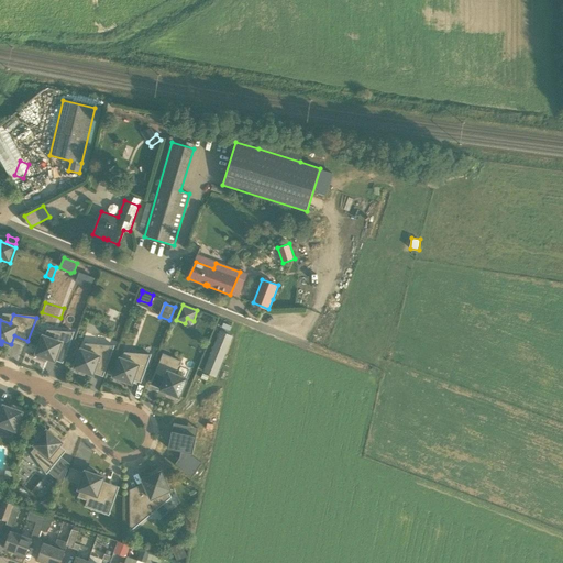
[(220,330),(203,371),(217,376),(233,334),(220,330)]
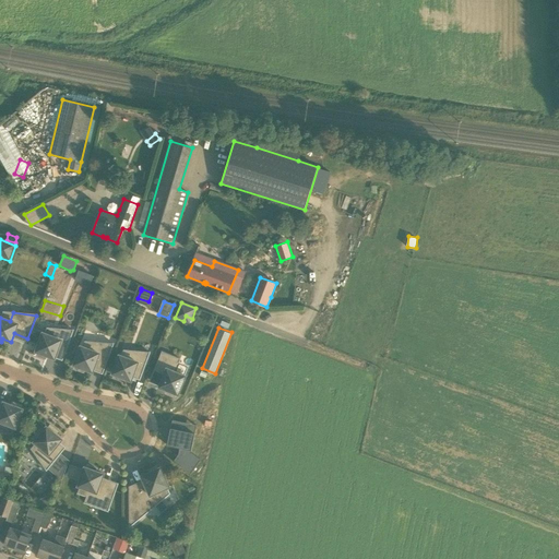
[(44,332),(40,341),(36,352),(38,353),(37,355),(45,358),(46,355),(55,358),(57,351),(64,353),(69,343),(73,330),(57,329),(54,336),(45,333),(44,332)]
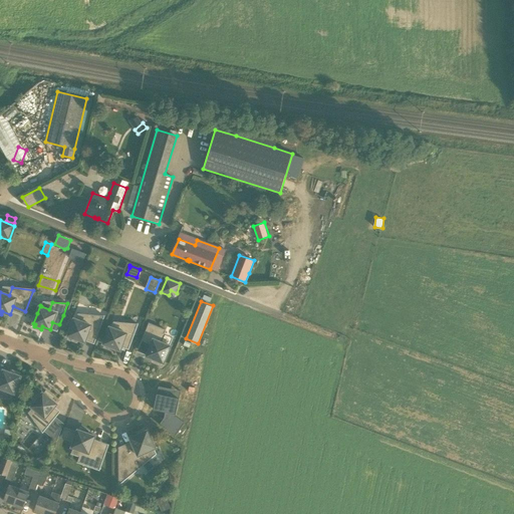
[(96,337),(104,315),(87,314),(84,322),(74,318),(68,335),(70,336),(69,338),(76,341),(77,339),(84,341),(87,334),(96,337)]
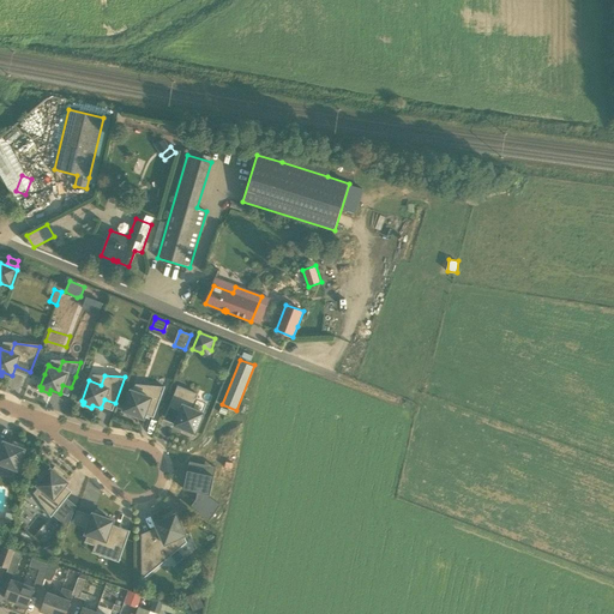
[(155,411),(164,386),(146,385),(143,395),(131,391),(124,410),(126,411),(125,415),(133,417),(134,415),(144,417),(148,409),(155,411)]
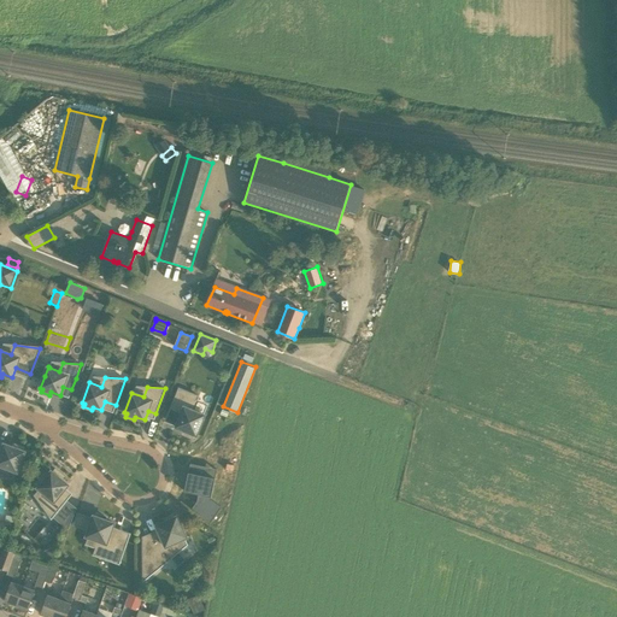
[(197,435),(204,415),(193,411),(199,397),(178,388),(170,410),(181,415),(176,427),(184,430),(183,434),(192,438),(194,434),(197,435)]
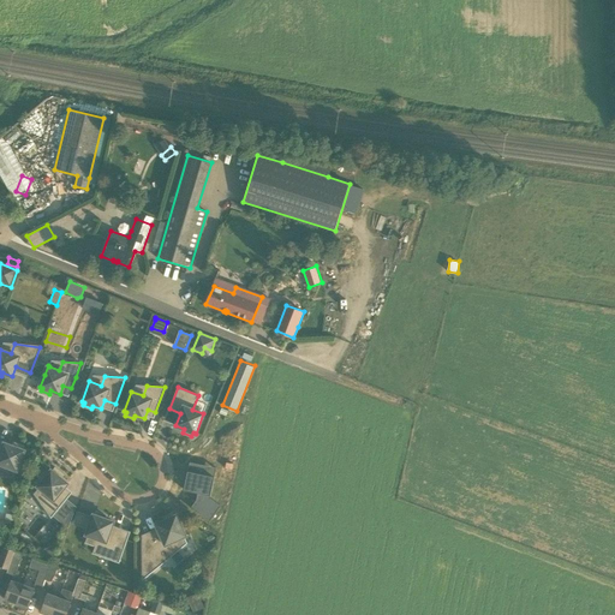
[(23,446),(15,443),(13,446),(5,443),(1,452),(0,451),(0,475),(1,476),(5,466),(17,470),(24,451),(22,449),(23,446)]
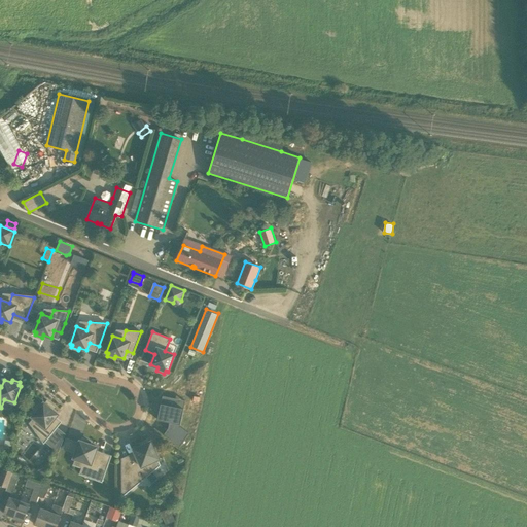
[(176,398),(163,396),(157,420),(170,422),(169,428),(164,435),(178,446),(187,432),(180,426),(183,408),(174,407),(176,398)]
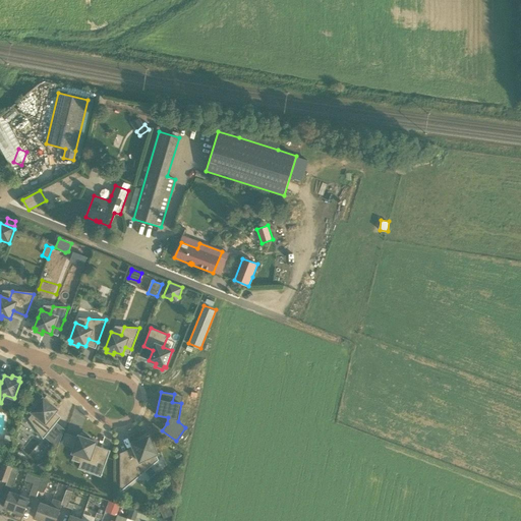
[(53,402),(47,397),(45,399),(43,398),(32,412),(40,418),(35,425),(43,438),(58,420),(52,415),(57,409),(51,404),(53,402)]
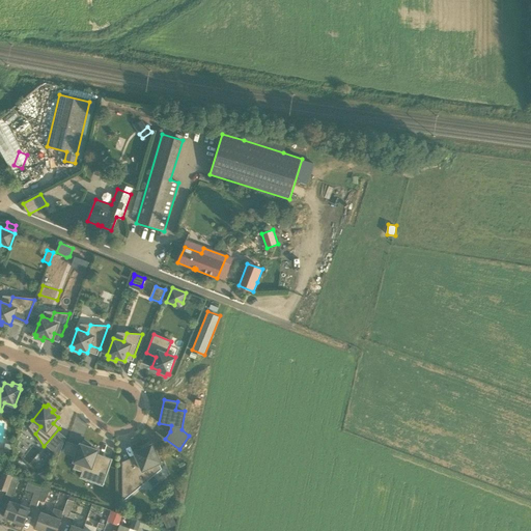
[(84,465),(82,472),(80,477),(103,485),(110,464),(95,458),(98,450),(90,447),(91,445),(83,442),(82,445),(81,444),(80,446),(66,442),(63,451),(76,456),(75,462),(76,462),(84,465)]
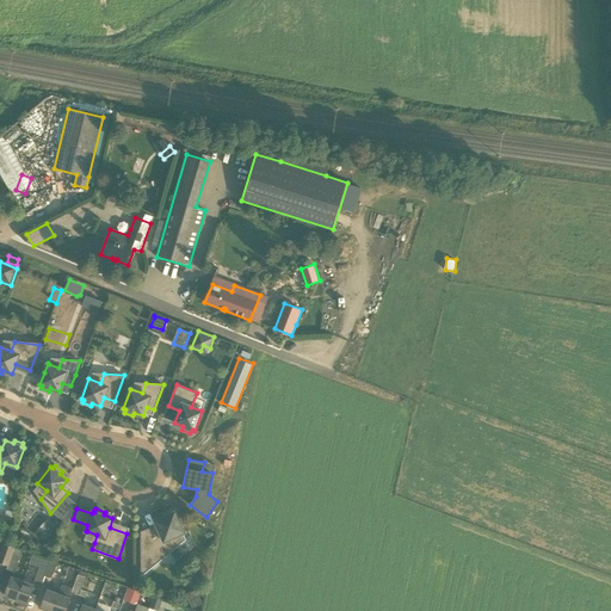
[(172,513),(171,510),(162,513),(164,517),(155,520),(159,529),(141,537),(141,575),(141,576),(185,539),(183,534),(185,532),(176,512),(172,513)]
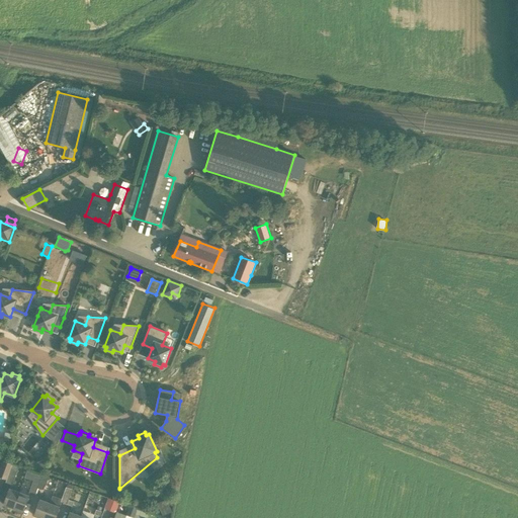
[(0,477),(6,480),(12,463),(3,460),(0,467),(0,477)]
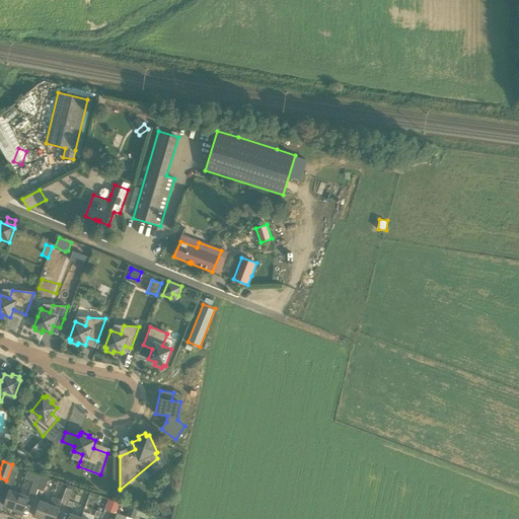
[(12,486),(17,470),(19,467),(12,464),(6,480),(5,484),(12,486)]
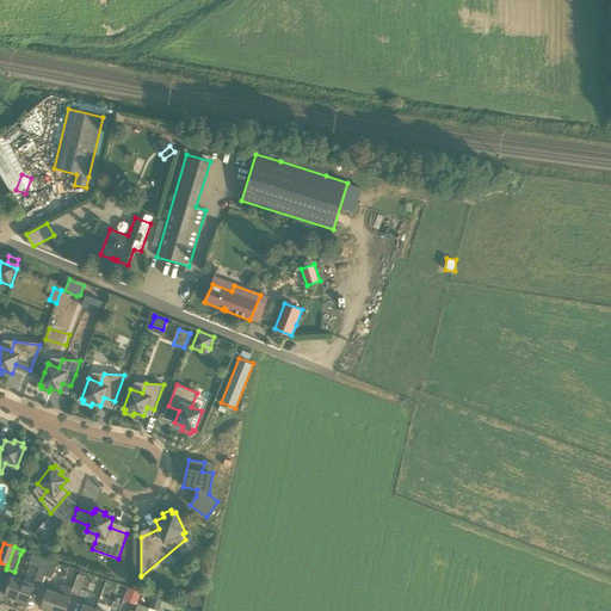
[(42,584),(45,575),(47,571),(50,560),(43,557),(35,581),(42,584)]
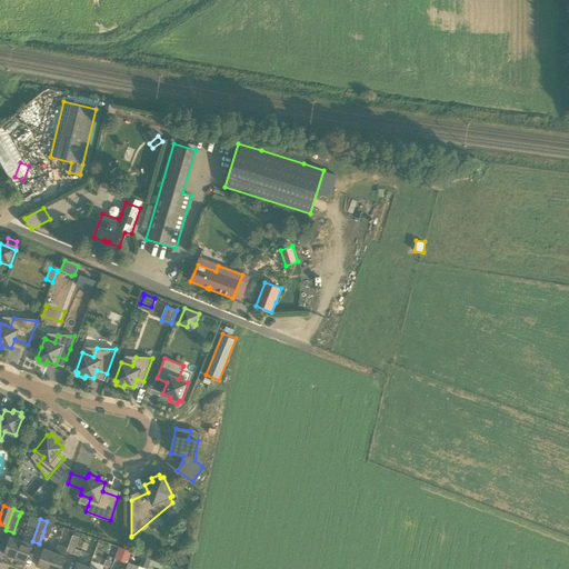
[(76,547),(79,537),(72,535),(68,549),(58,545),(55,552),(48,568),(61,568),(66,557),(68,552),(73,555),(76,549),(76,547)]
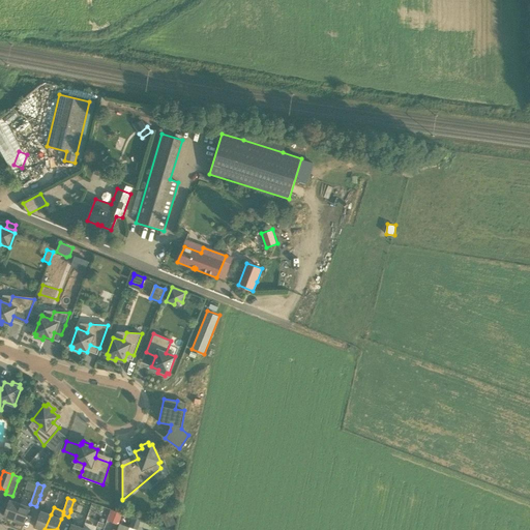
[(13,520),(20,504),(9,500),(3,517),(13,520)]
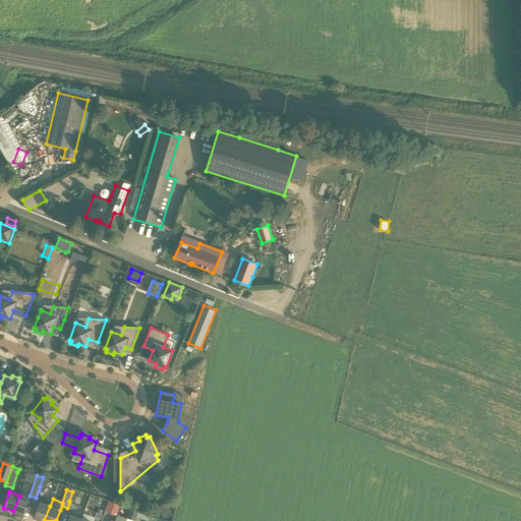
[(23,515),(30,499),(19,496),(13,511),(23,515)]
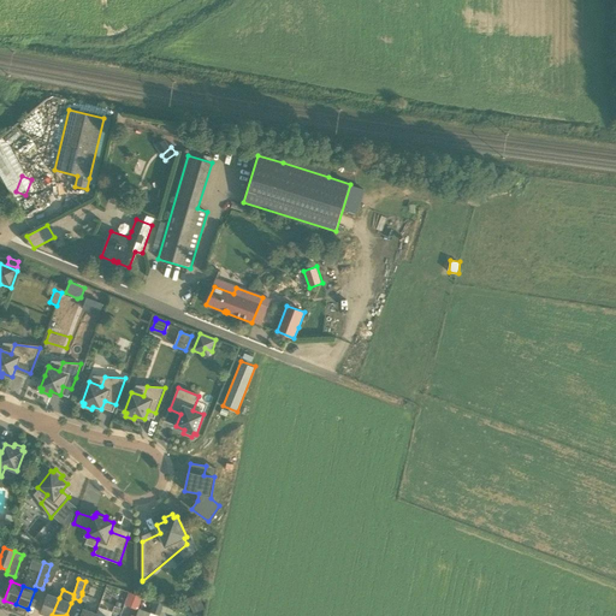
[(130,592),(125,605),(138,610),(142,597),(130,592)]
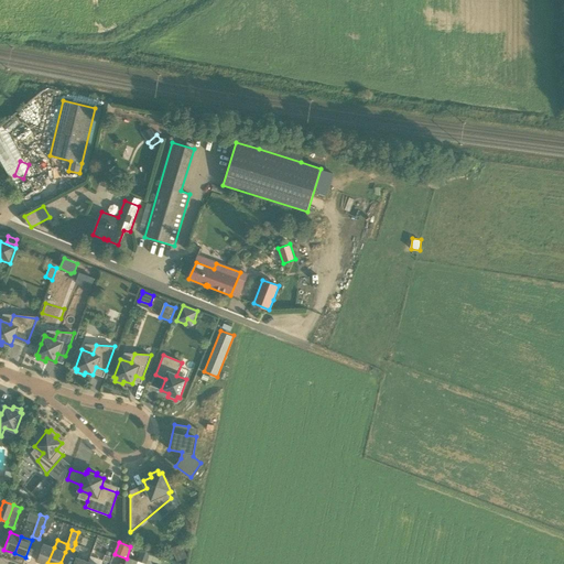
[(44,563),(47,563),(54,548),(43,544),(38,561),(44,563)]
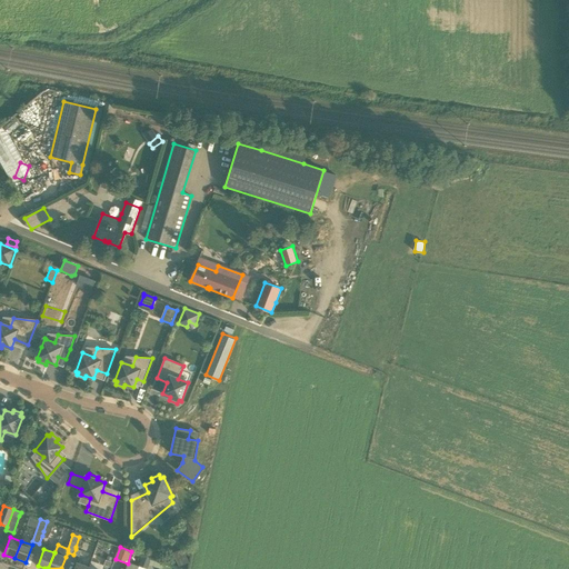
[(185,552),(175,557),(179,567),(189,561),(185,552)]
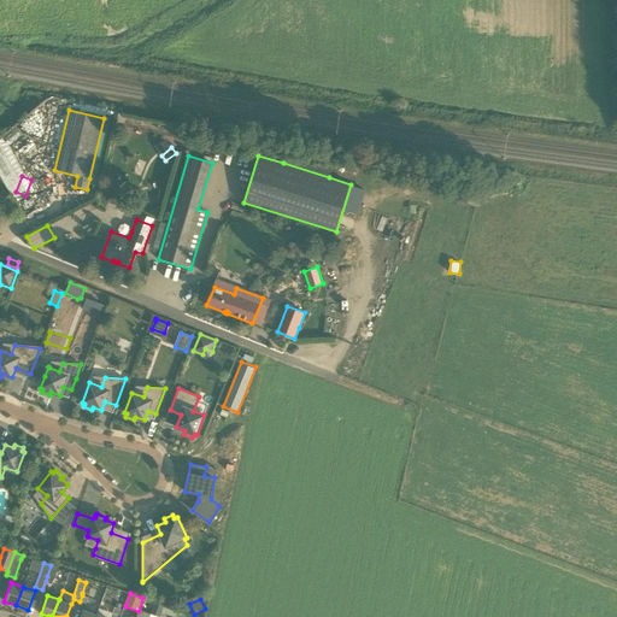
[(154,600),(150,612),(159,616),(164,604),(154,600)]
